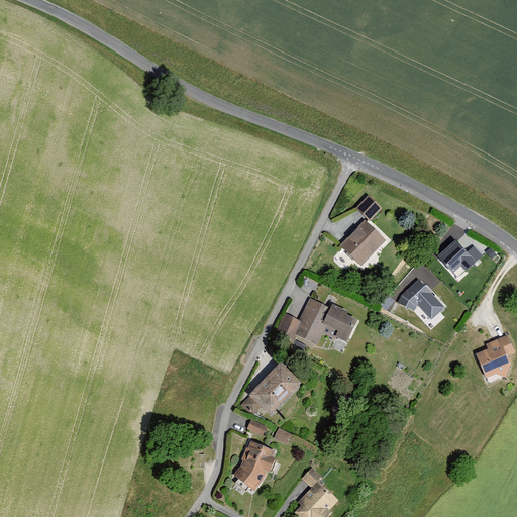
[(370,223),(382,210),(369,198),(356,211),(370,223)]
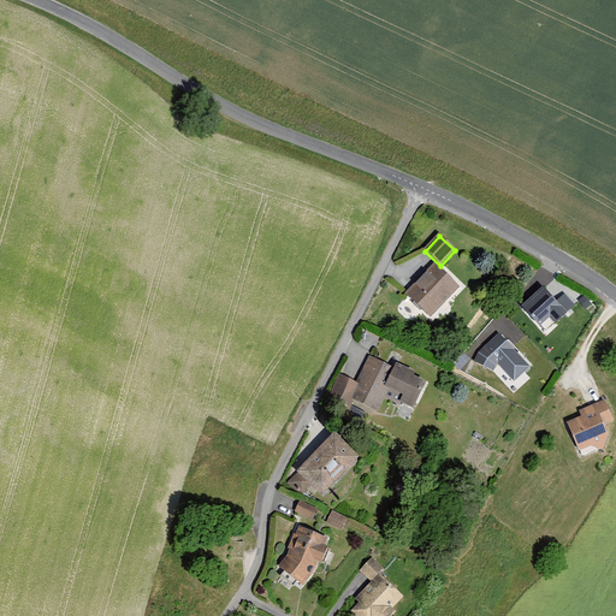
[(430,319),(458,288),(433,265),(406,296),(430,319)]
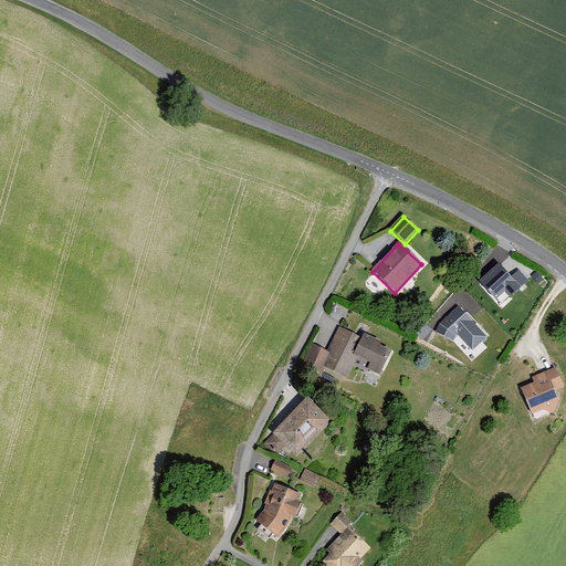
[(481,279),(501,303),(530,281),(520,269),(512,275),(501,263),(481,279)]
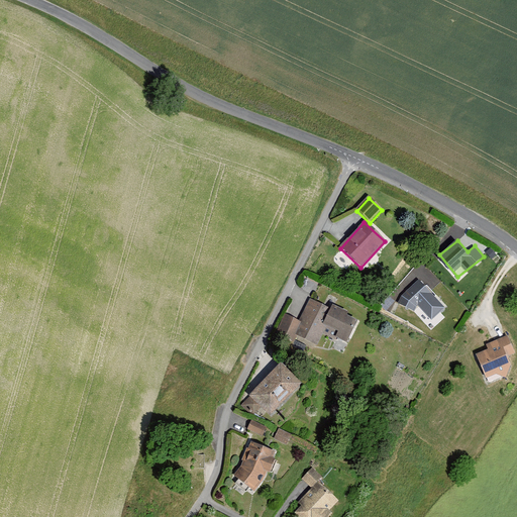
[(497,255),(491,247),(486,251),(492,260),(497,255)]
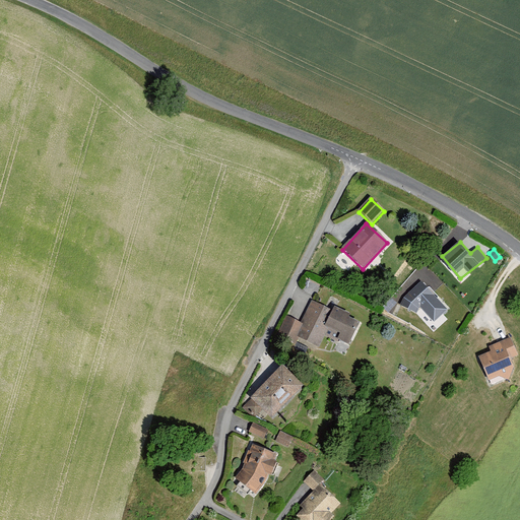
[(424,280),(402,298),(400,305),(416,313),(419,307),(421,306),(435,321),(448,310),(424,280)]
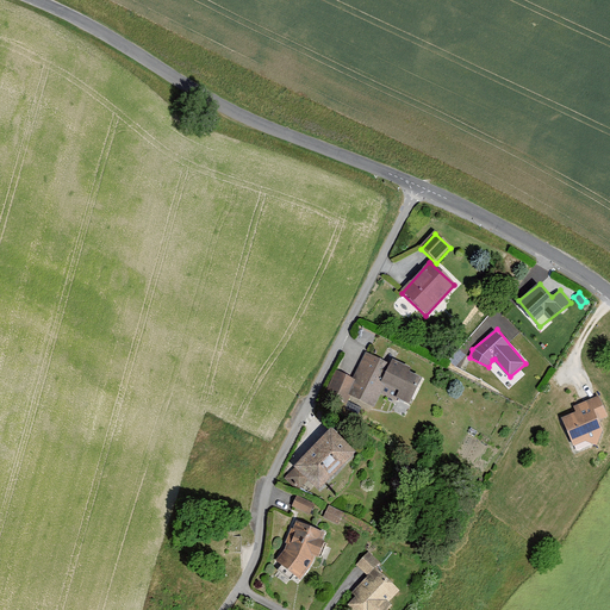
[(390,366),(365,354),(352,380),(346,393),(369,406),(380,385),(390,366)]
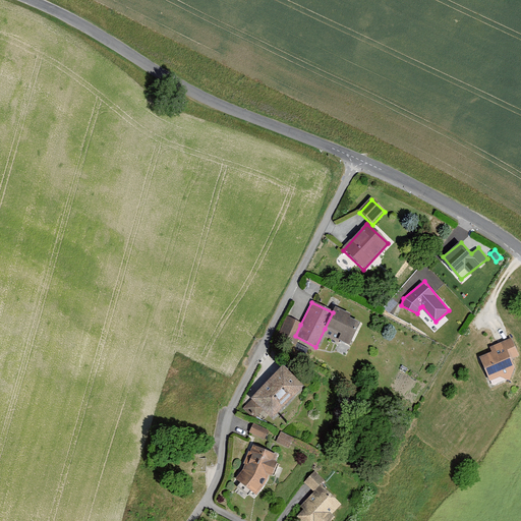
[(348,320),(350,315),(335,308),(333,312),(325,329),(340,336),(338,341),(349,346),(359,325),(348,320)]
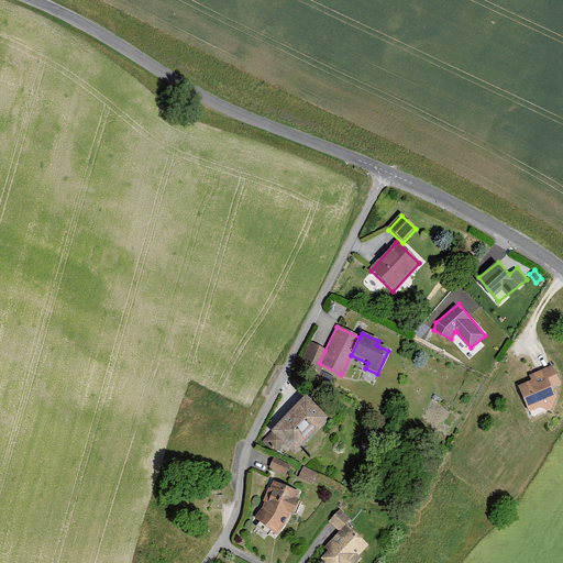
[(319,363),(324,351),(310,343),(300,364),(315,371),(319,363)]
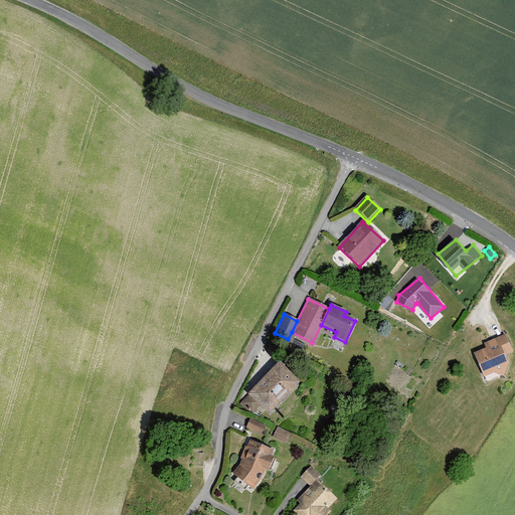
[(486,350),(474,355),(484,378),(494,374),(504,377),(509,365),(505,355),(512,352),(506,337),(484,345),(486,350)]
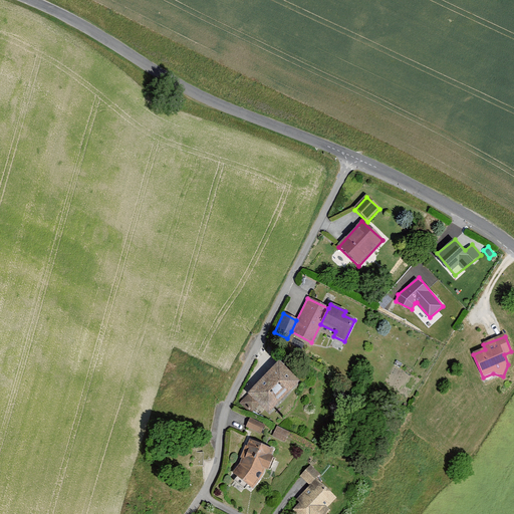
[(279,361),(248,394),(268,413),(299,381),(279,361)]
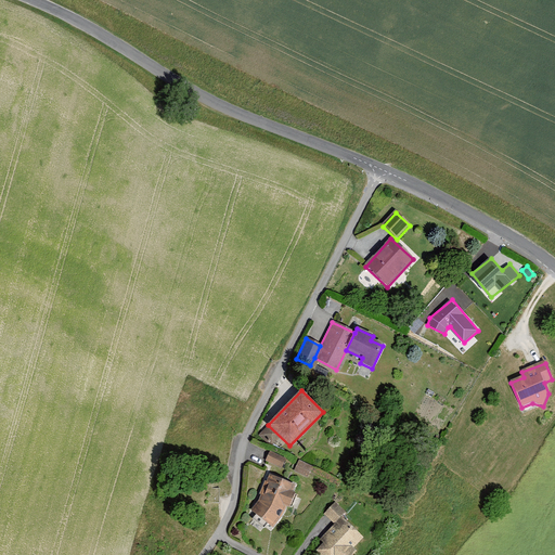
[(285,460),(270,452),(265,462),(281,469),(285,460)]
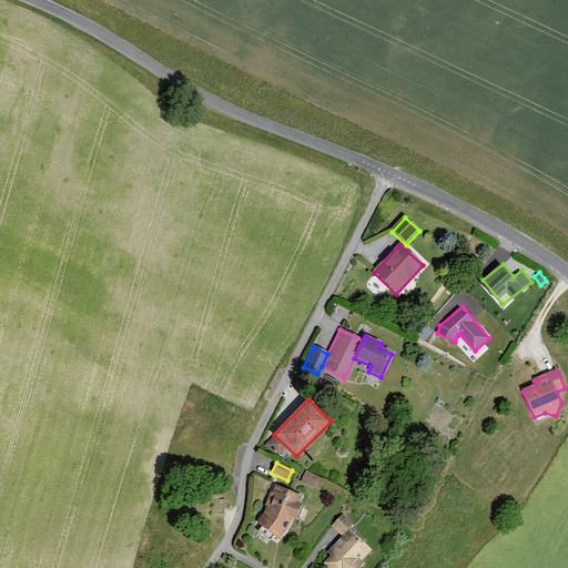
[(313,489),(320,478),(306,472),(300,483),(313,489)]
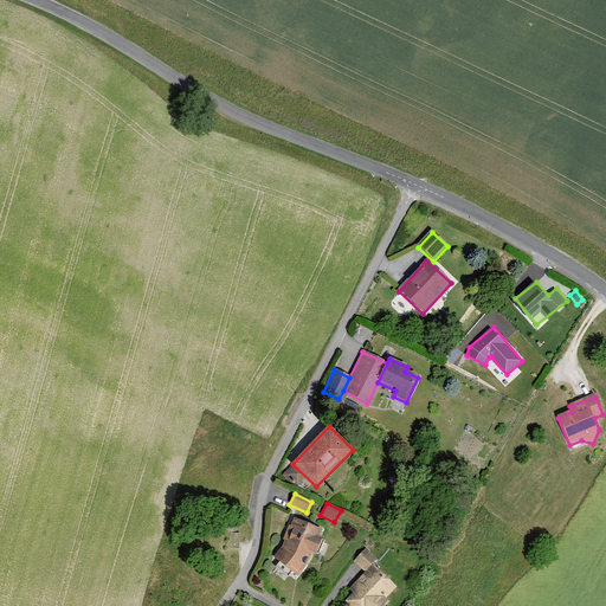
[(274,558),(296,577),(311,559),(313,555),(317,558),(324,541),(320,539),(323,530),(294,519),(283,547),(274,558)]
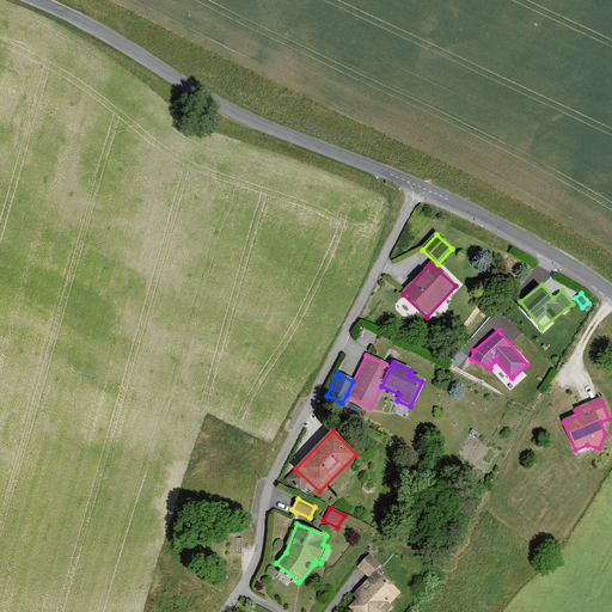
[(401,595),(375,571),(352,598),(356,601),(349,610),(352,611),(390,611),(393,610),(390,607),(401,595)]
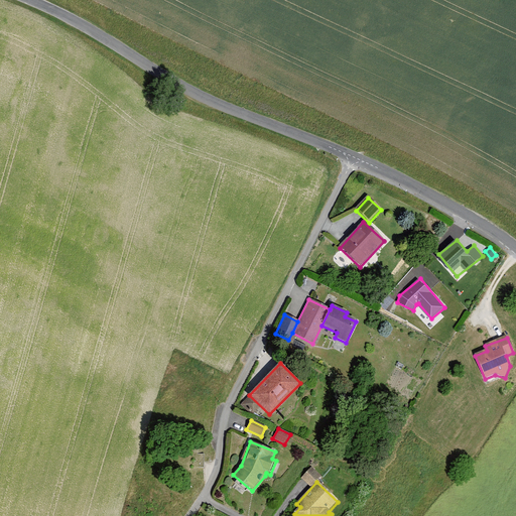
All buildings are outlined.
